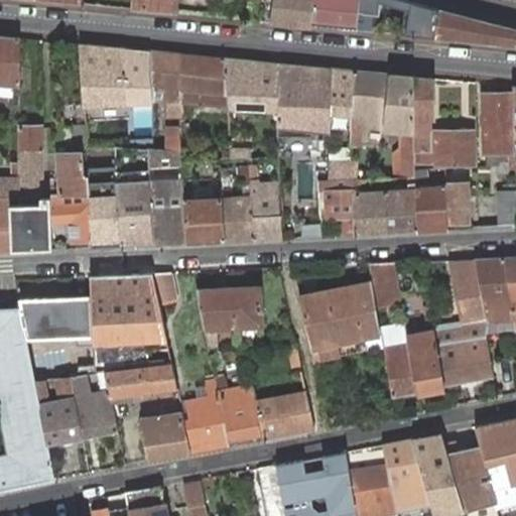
[(133,0),(132,9),(177,13),(178,0),(133,0)]
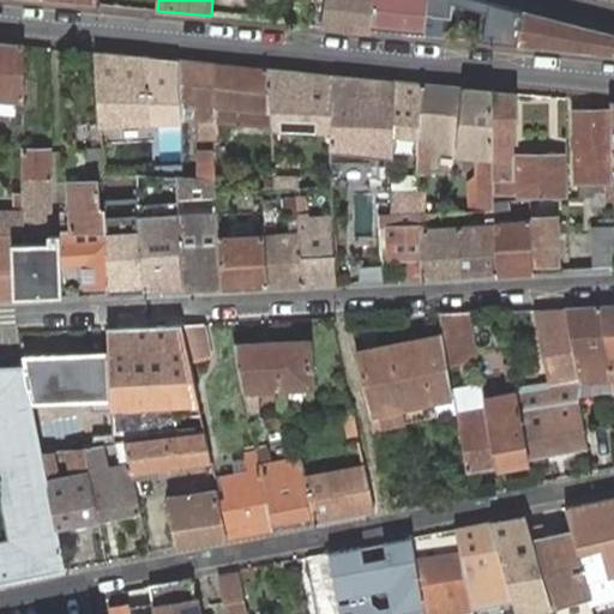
[(298,0),(295,23),(323,26),(371,31),(373,0),(298,0)]
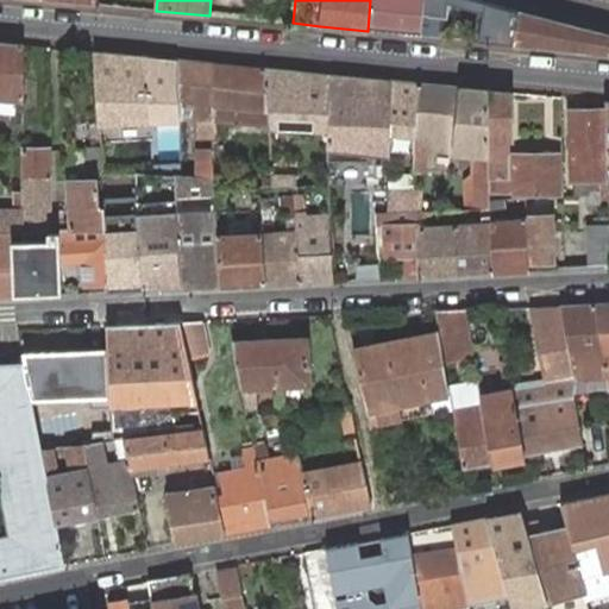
[(425,10),(446,12),(447,0),(370,0),(368,31),(422,37),(425,10)]
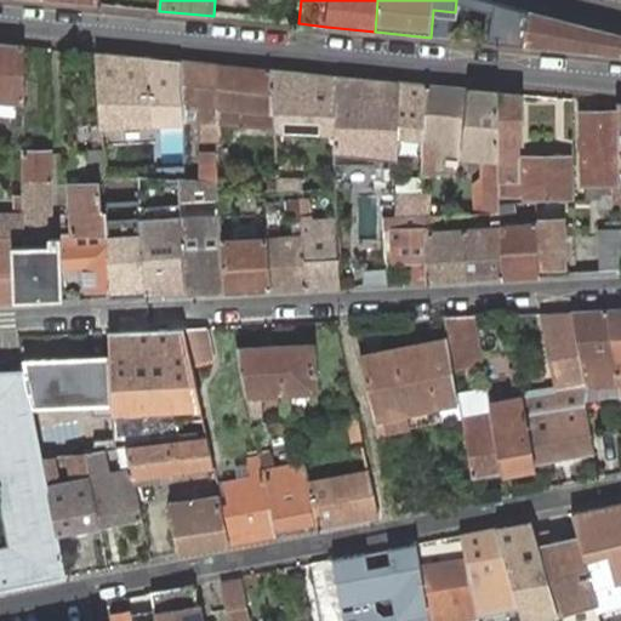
[(499,44),(525,46),(531,11),(507,5),(499,44)]
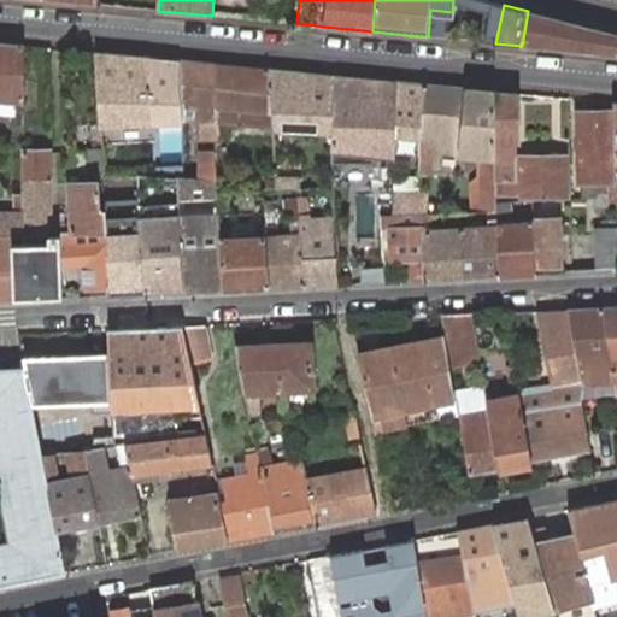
[(616,54),(616,34),(528,11),(522,46),(616,54)]
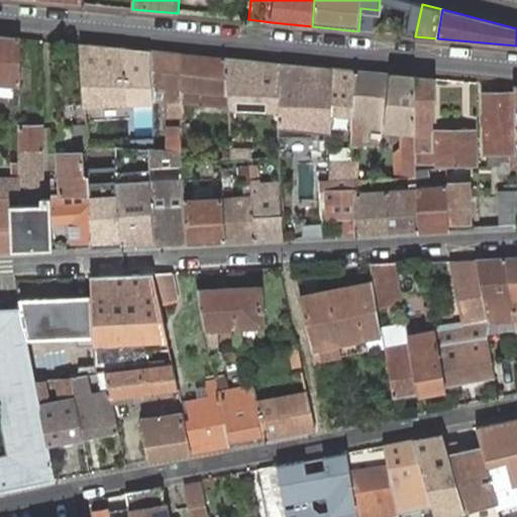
[(0,36),(0,83),(21,86),(21,39),(0,36)]
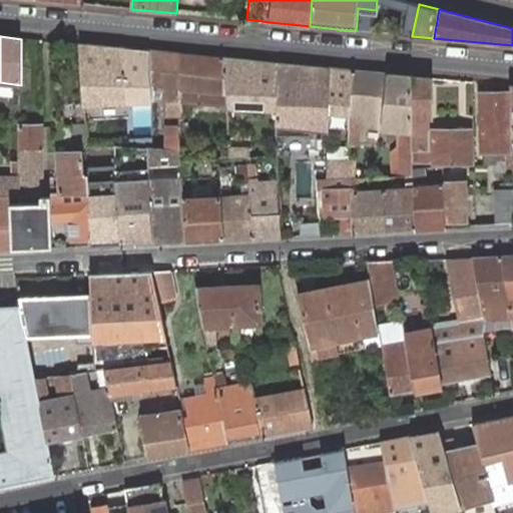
[(125,48),(81,44),(84,101),(84,106),(128,106),(127,87),(125,48)]
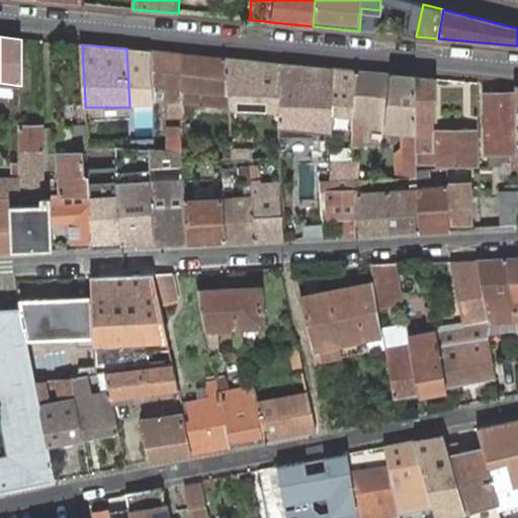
[(180,55),(153,52),(155,91),(155,102),(184,105),(184,103),(180,55)]
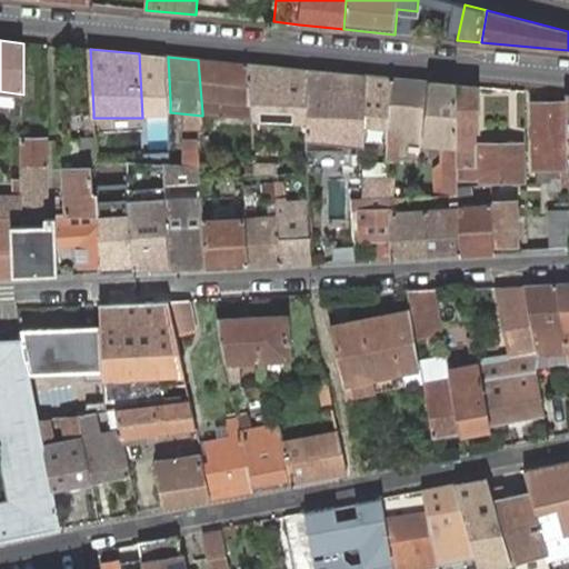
[(248,65),(198,60),(202,113),(252,118),(251,109),(248,65)]
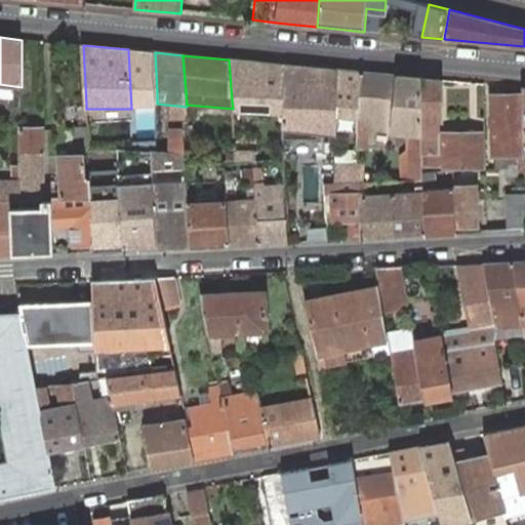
[(256,62),(229,59),(232,101),(245,102),(253,103),(256,62)]
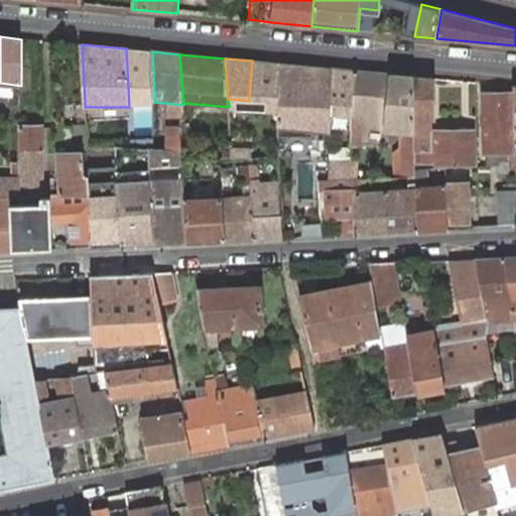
[(282,63),(252,60),(249,101),(280,103),(282,63)]
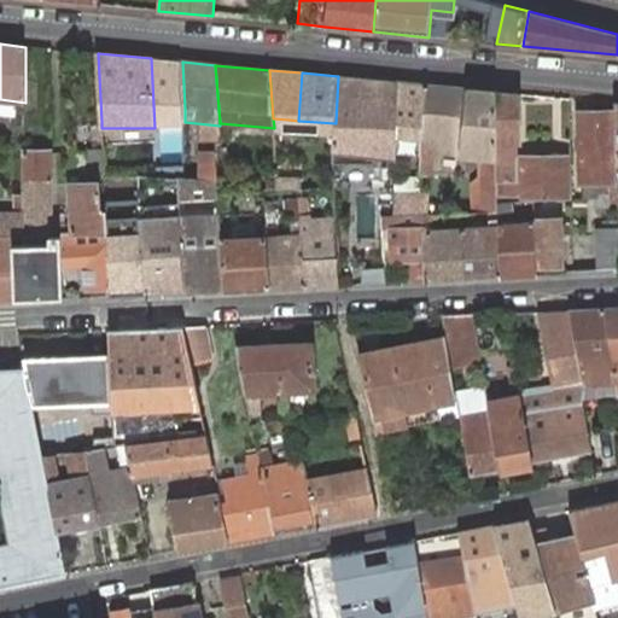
[(334,138),(333,163),(396,164),(396,153),(398,82),(338,76),(336,123),(334,138)]
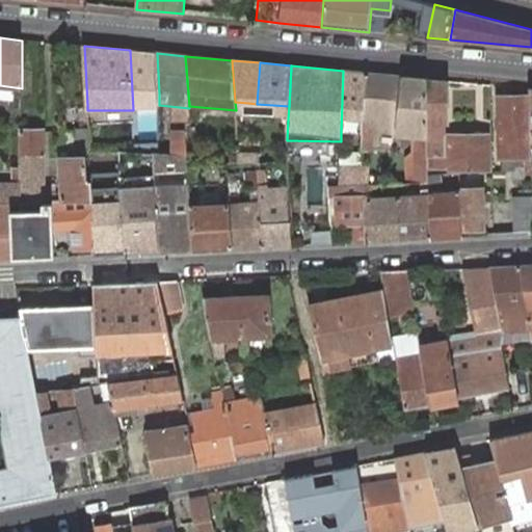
[(368,74),(343,71),(341,132),(363,134),(363,120),(368,74)]
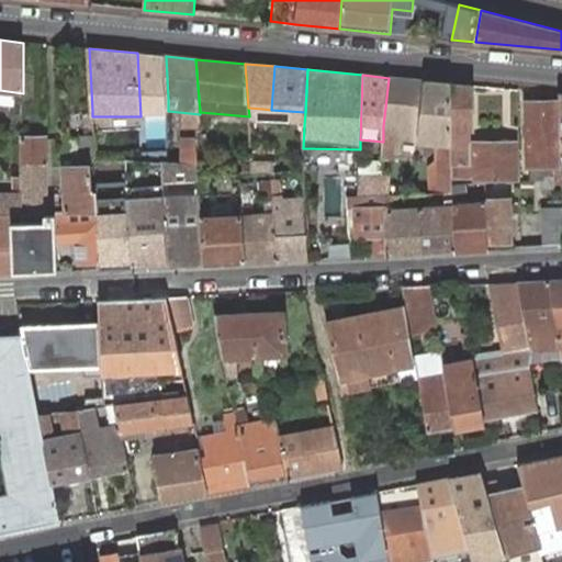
[(425,81),(389,78),(383,126),(383,142),(383,157),(392,158),(394,126),(420,130),(425,81)]
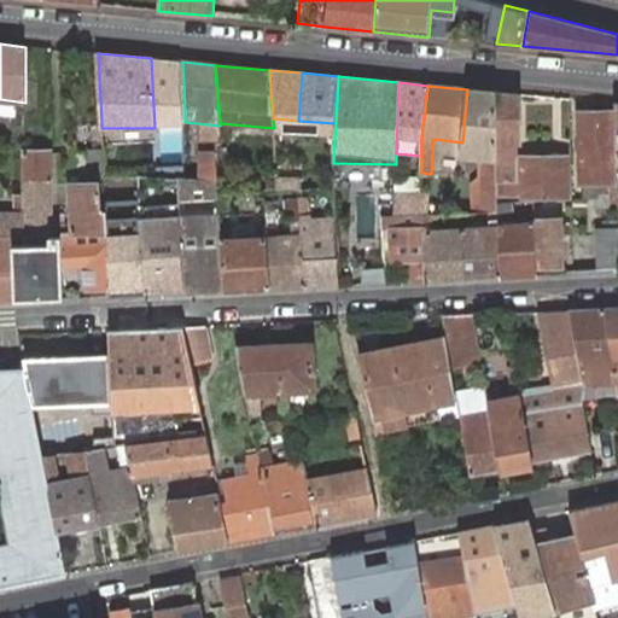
[(495,92),(467,89),(462,143),(461,156),(482,157),(483,204),(474,204),(476,213),(499,213),(499,203),(499,197),(497,180),(497,165),(497,159),(495,92)]
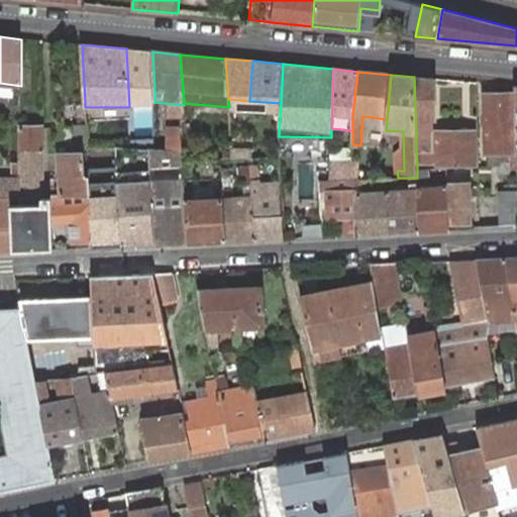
[(434,78),(414,77),(416,133),(416,138),(431,137),(431,119),(435,118),(434,78)]
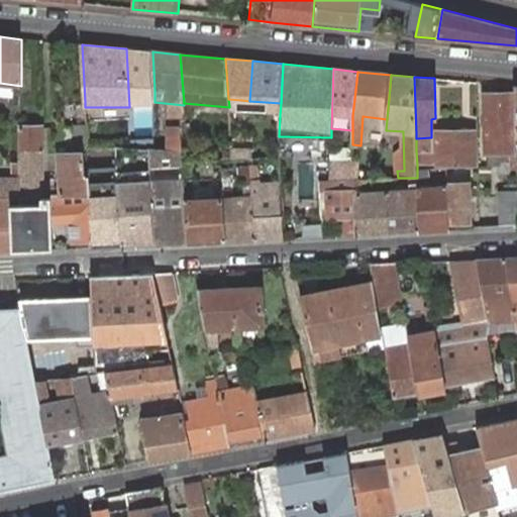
[(516,158),(516,145),(516,94),(485,95),(486,154),(492,153),(492,146),(509,145),(509,162),(499,162),(499,172),(516,172),(516,158)]
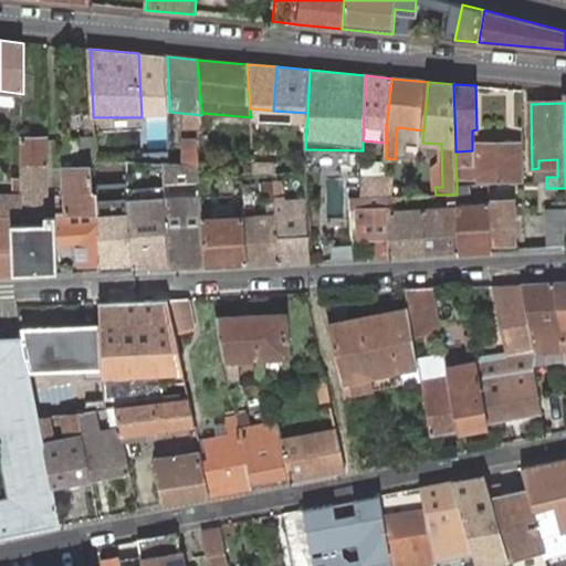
[(263,124),(306,126),(307,113),(273,111),(264,109),(263,124)]
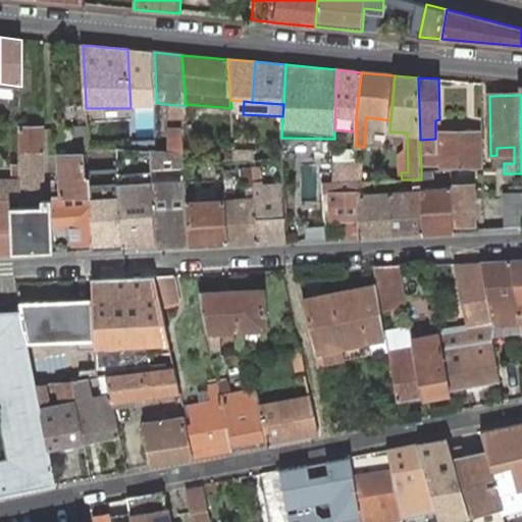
[(170,127),(170,153),(184,154),(184,146),(183,131),(181,127),(170,127)]
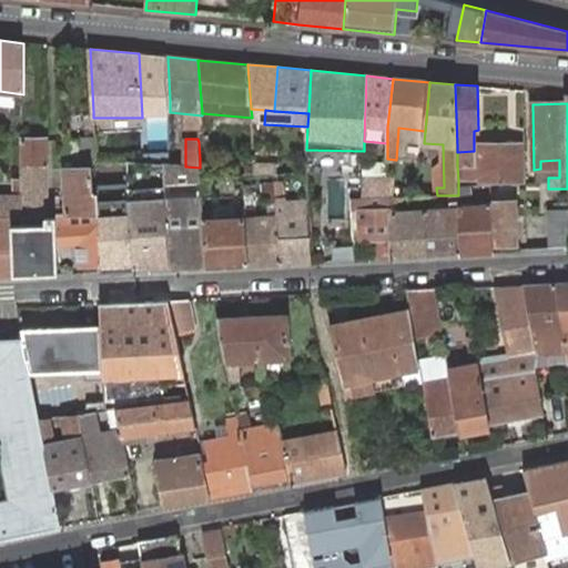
[(22,179),(22,195),(22,217),(24,217),(44,217),(47,216),(47,141),(22,140),(22,179)]
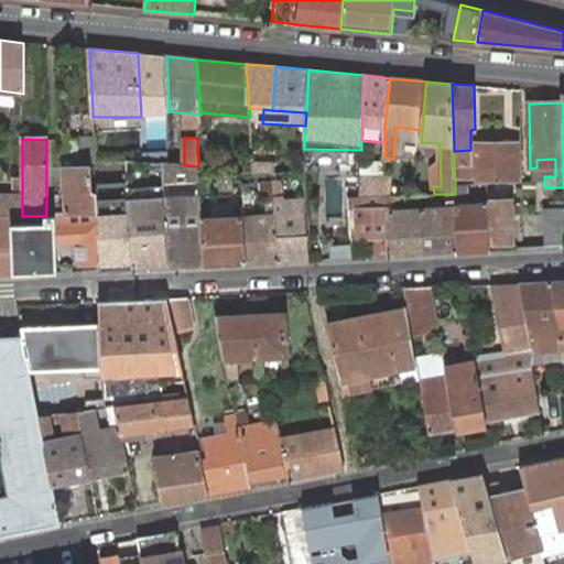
[(88,159),(96,159),(95,139),(83,140),(84,160),(88,159)]
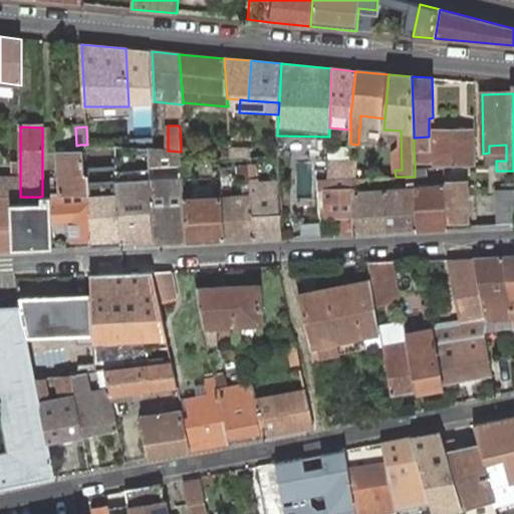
[(434,151),(414,150),(415,164),(472,165),(472,131),(434,131),(434,151)]
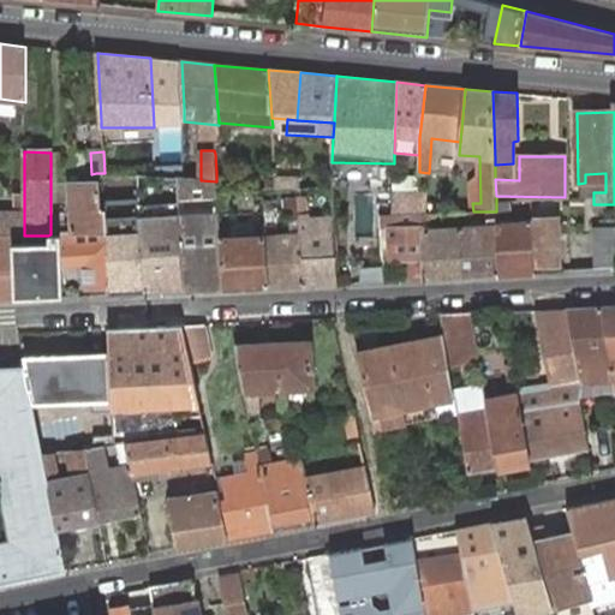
[(300,167),(275,168),(275,187),(275,189),(298,189),(302,187),(300,167)]
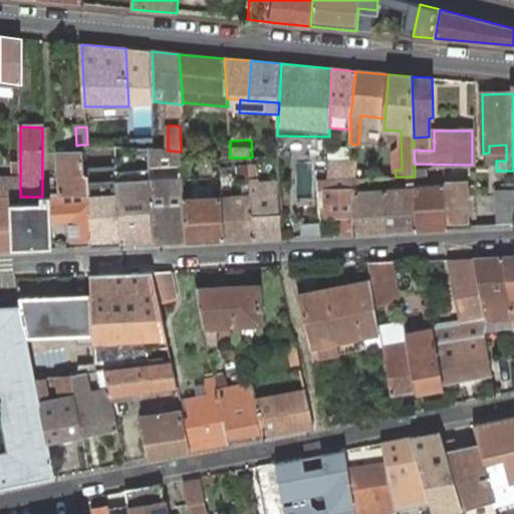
[(58,154),(61,196),(89,195),(89,192),(88,174),(85,175),(84,153),(87,152),(87,148),(87,145),(80,145),(80,152),(58,154)]
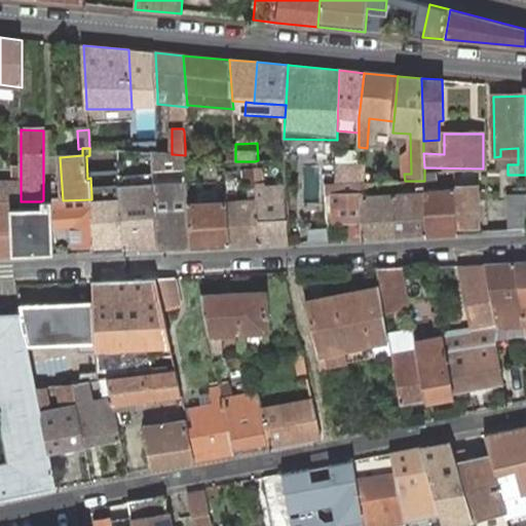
[(120,185),(124,251),(157,250),(152,152),(132,150),(118,148),(120,185)]
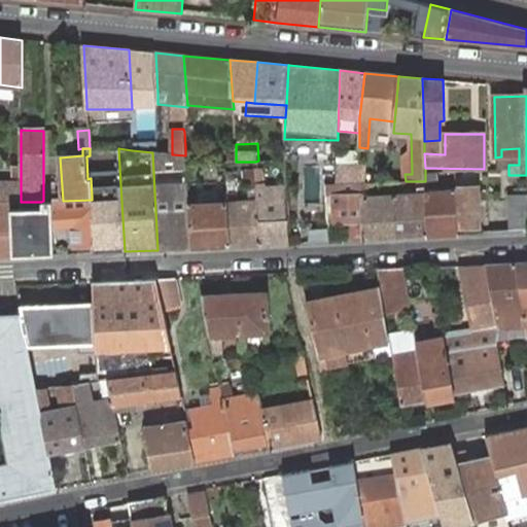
[(152,152),(157,250),(192,248),(189,206),(186,166),(185,155),(172,154),(160,152),(152,152)]
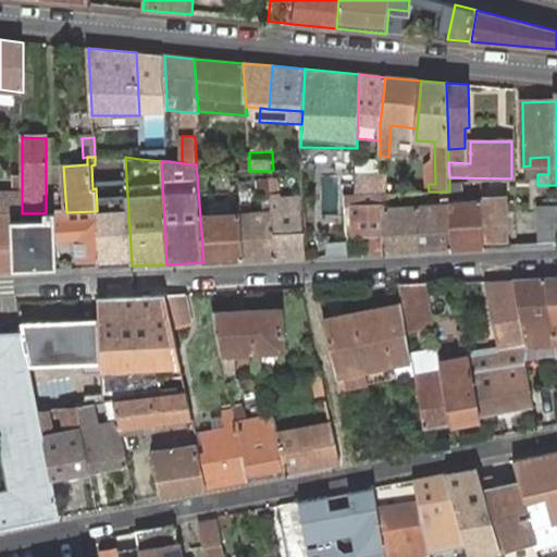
[(357,162),(357,173),(379,174),(379,163),(357,162)]
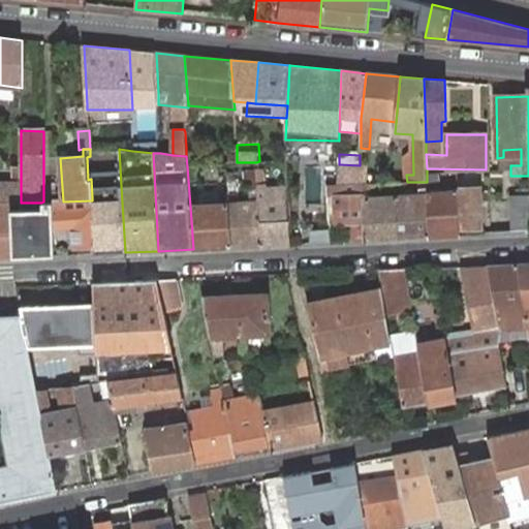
[(360,165),(339,164),(338,185),(365,184),(366,165),(360,165)]
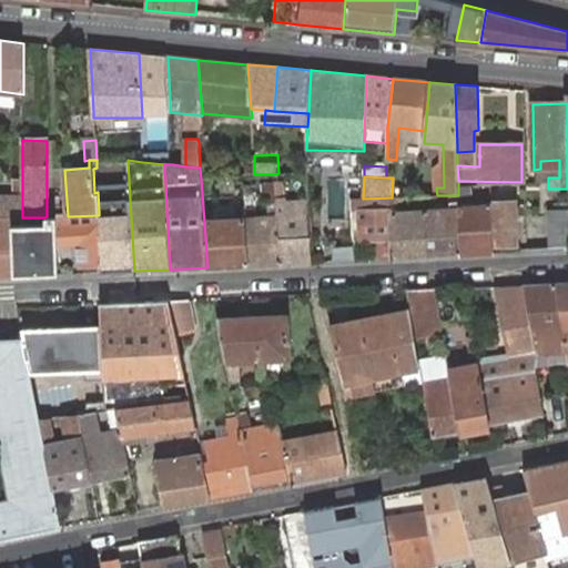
[(11,179),(11,196),(22,195),(22,179),(11,179)]
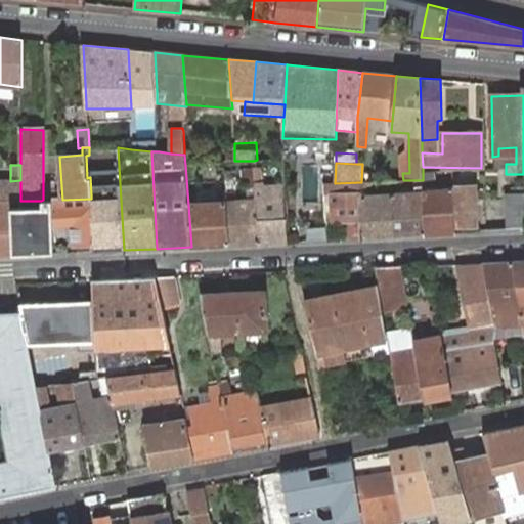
[(256,203),(259,244),(288,243),(285,187),(267,188),(267,184),(262,184),(262,167),(254,167),(256,203)]
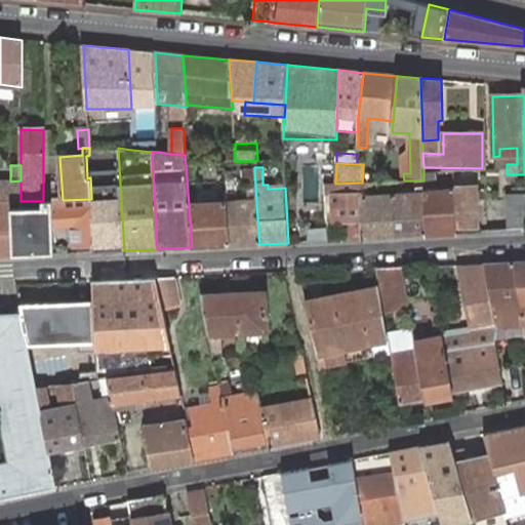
[(104,170),(92,171),(93,188),(105,187),(104,170)]
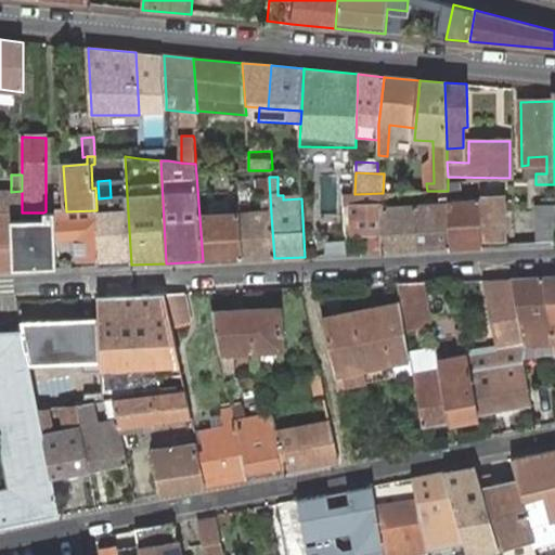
[(252,184),(241,185),(242,204),(254,203),(252,184)]
